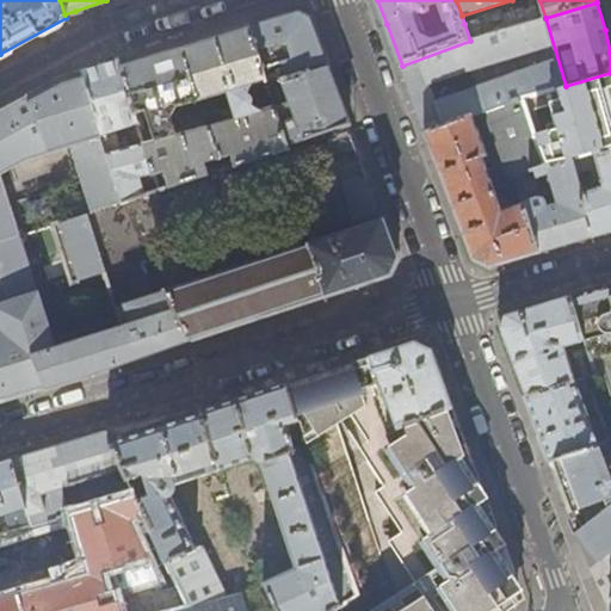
[(477,20),(464,24),(470,41),(526,23),(522,8),(504,14),(503,10),(477,18),(477,20)]
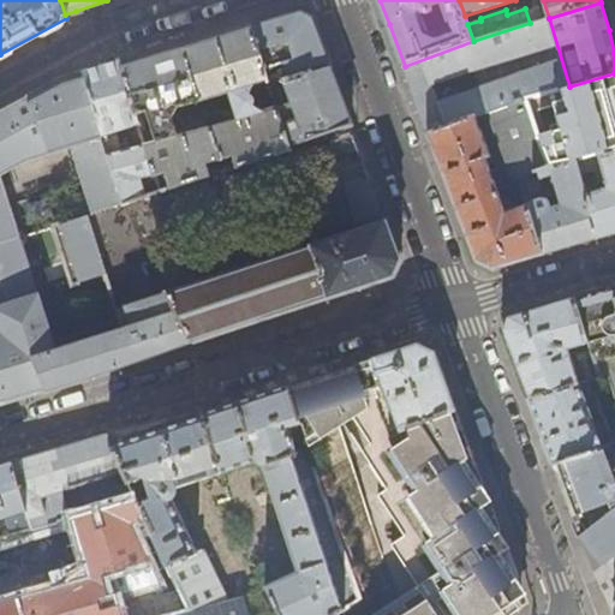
[(257,24),(251,27),(264,69),(284,63),(285,69),(280,70),(282,78),(329,64),(317,31),(311,16),(300,11),(257,24)]
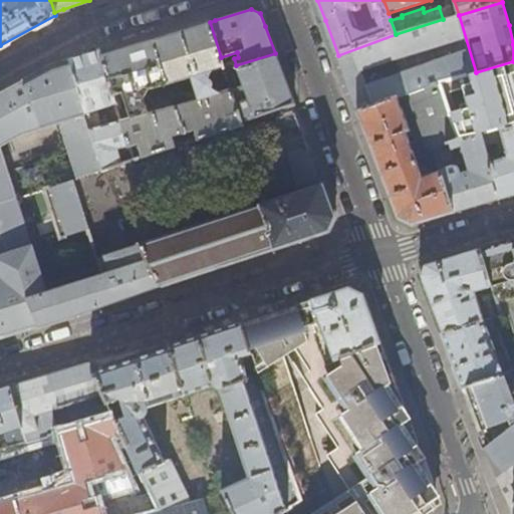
[(440,81),(476,72),(459,15),(443,19),(396,34),(338,55),(348,83),(359,111),(399,96),(408,93),(440,81)]
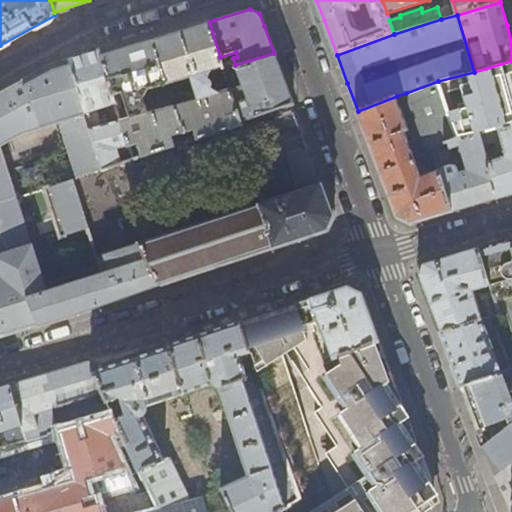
[(122,93),(129,118),(119,120),(127,145),(127,146),(136,144),(140,156),(173,145),(170,136),(192,129),(195,138),(235,125),(241,123),(232,97),(230,88),(217,92),(210,89),(211,86),(210,82),(208,78),(211,70),(223,67),(220,57),(209,22),(163,36),(107,53),(100,55),(112,96),(122,93)]
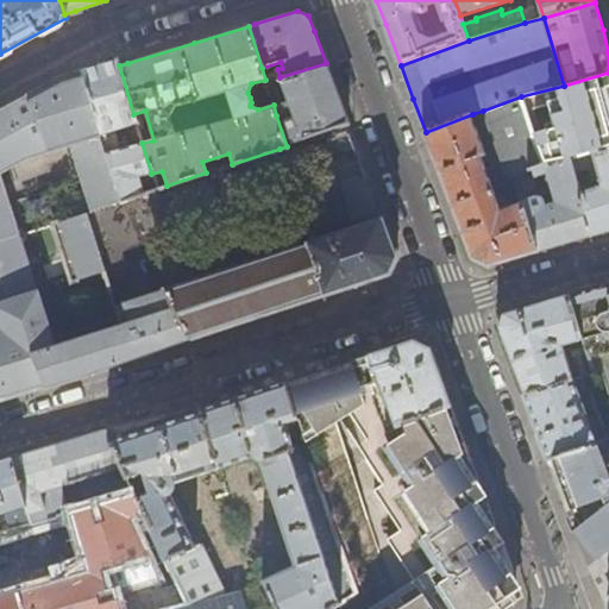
[(133,114),(119,66),(117,60),(112,61),(82,70),(99,125),(100,133),(136,123),(133,114)]
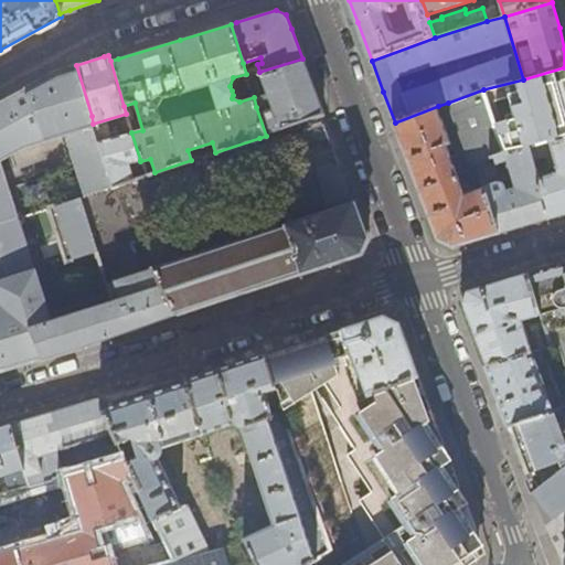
[(320,107),(302,59),(259,72),(247,75),(254,97),(256,107),(266,136),(300,125),(323,117),(320,107)]
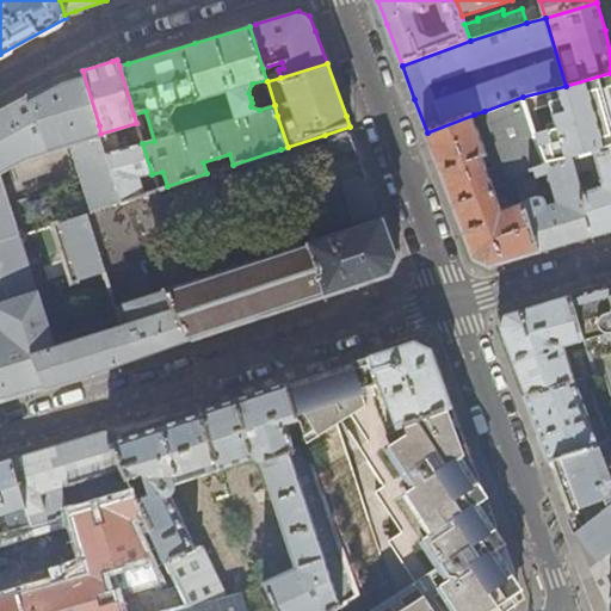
[(0,174),(60,142),(99,125),(82,71),(65,76),(49,85),(0,110),(0,174)]
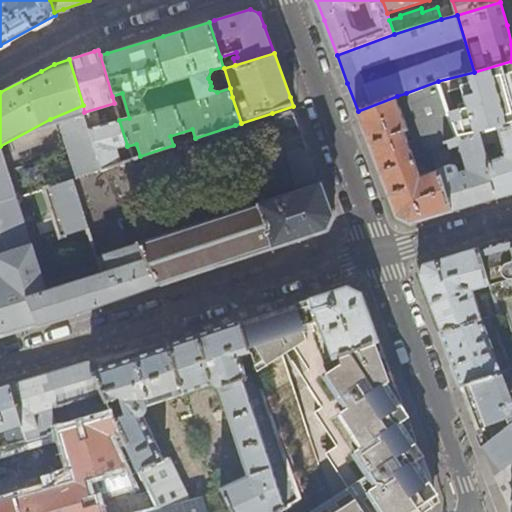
[(511,61),(474,72),(438,81),(458,137),(482,132),(498,128),(511,123),(511,61)]
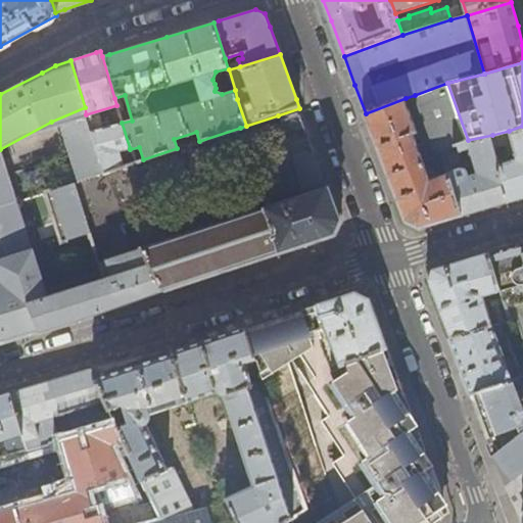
[(447,83),(415,95),(435,152),(443,150),(443,148),(468,140),(447,83)]
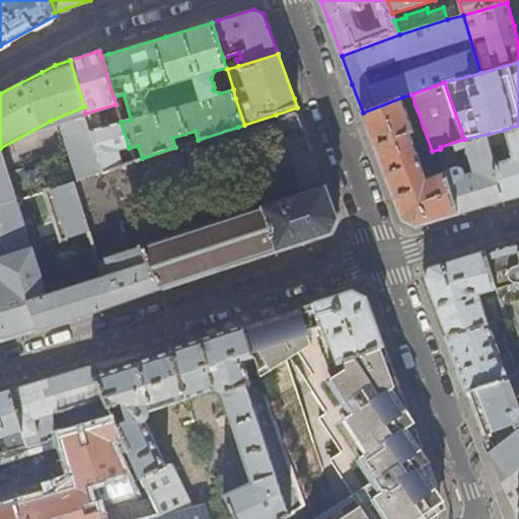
[(402,97),(363,113),(372,139),(402,221),(417,228),(457,216),(445,170),(427,177),(411,133),(415,131),(402,97)]
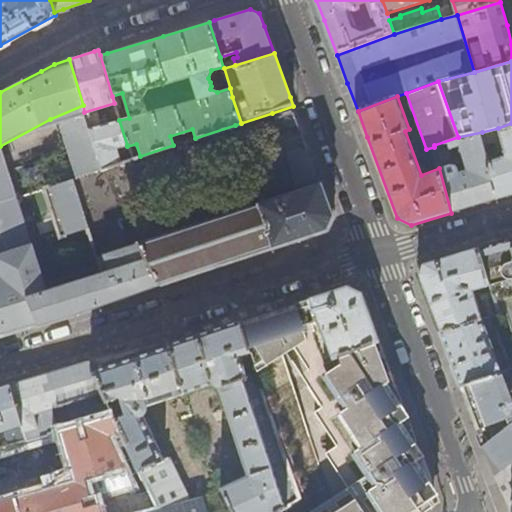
[(83,105),(50,119),(69,183),(42,193),(59,240),(86,230),(102,275),(147,259),(139,242),(101,169),(89,129),(84,112),(83,105)]
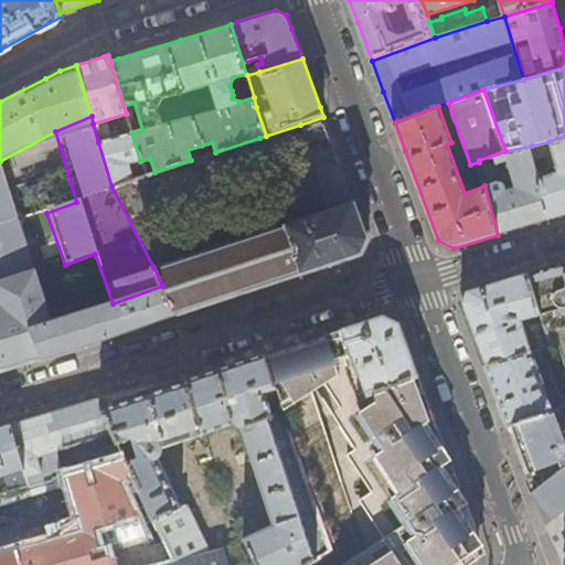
[(340,160),(323,117),(300,125),(331,211),(355,203),(340,160)]
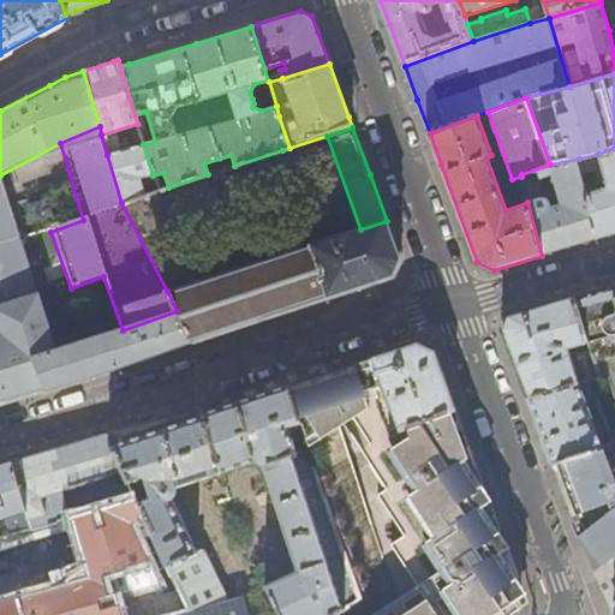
[(360,230),(327,136),(290,148),(282,150),(314,243),(360,230)]
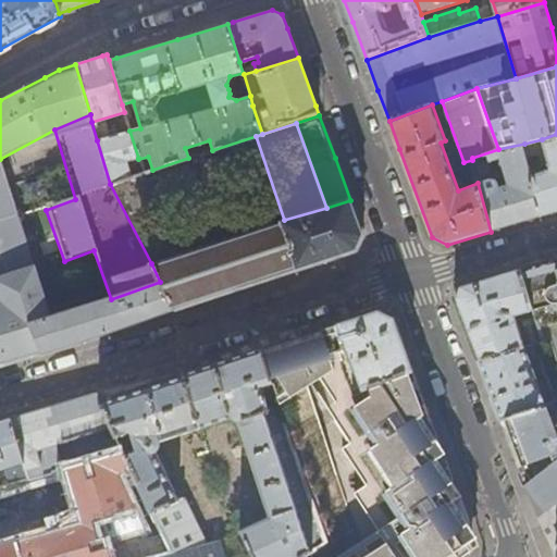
[(132,159),(138,158),(130,131),(97,140),(110,184),(131,177),(134,166),(132,159)]
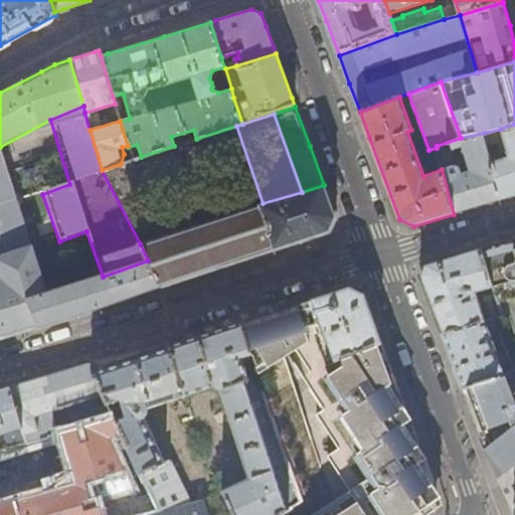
[(509,156),(491,160),(501,199),(514,195),(514,124),(501,129),(509,156)]
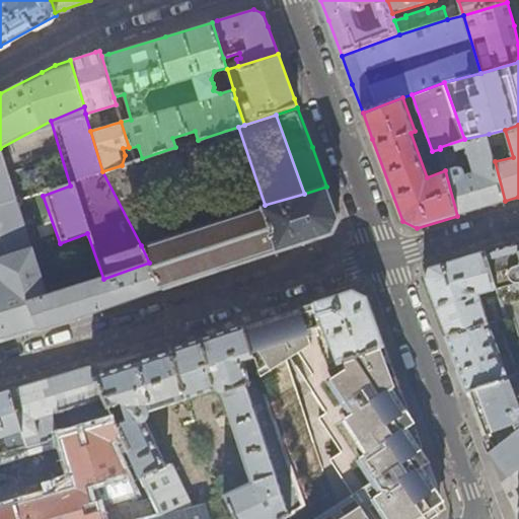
[(495,161),(489,134),(464,139),(440,147),(440,149),(445,170),(457,216),(478,209),(505,201),(495,161)]
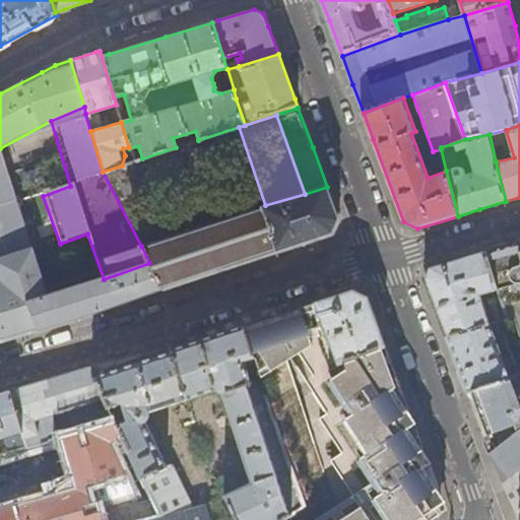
[(0,265),(31,254),(0,167),(0,265)]
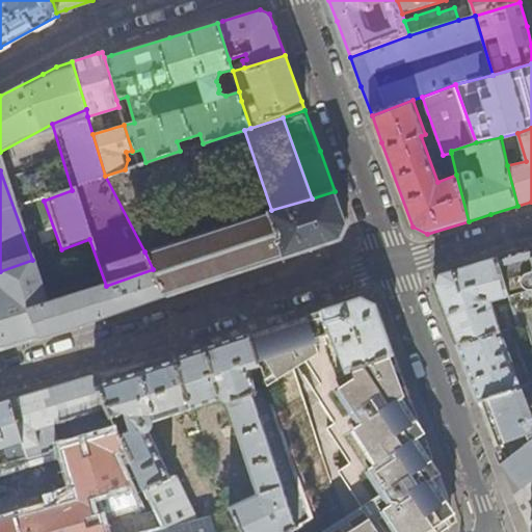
[(312,248),(341,239),(347,224),(345,219),(335,191),(312,198),(271,210),(269,211),(270,212),(144,251),(153,269),(167,295),(291,255),(312,248)]
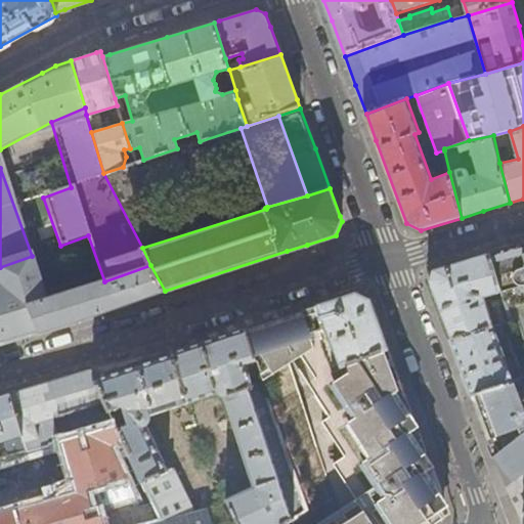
[(523,241),(496,249),(488,251),(500,292),(523,284),(523,241)]
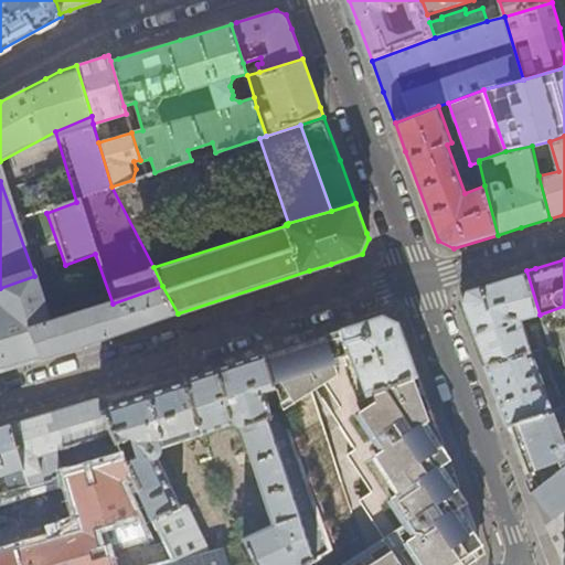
[(540,315),(526,270),(466,289),(460,302),(471,330),(484,366),(531,352),(520,320),(540,315)]
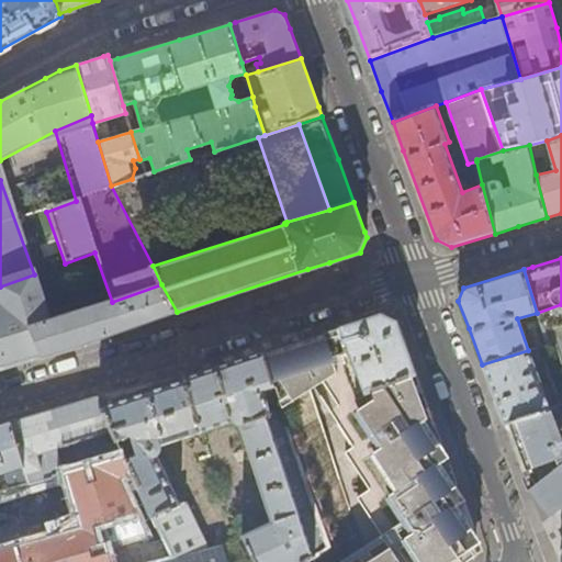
[(53,324),(34,274),(0,287),(0,299),(6,311),(0,312),(0,369),(43,358),(82,346),(116,334),(177,312),(161,284),(112,302),(53,324)]
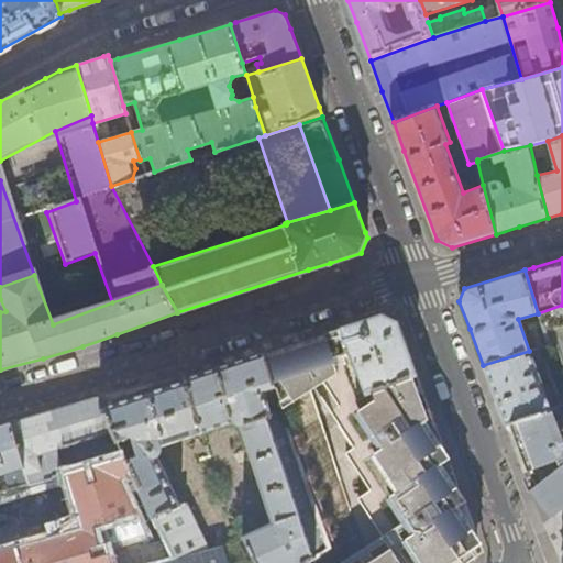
[(409,353),(397,322),(383,316),(342,329),(351,352),(366,395),(368,394),(410,377),(417,375),(409,353)]
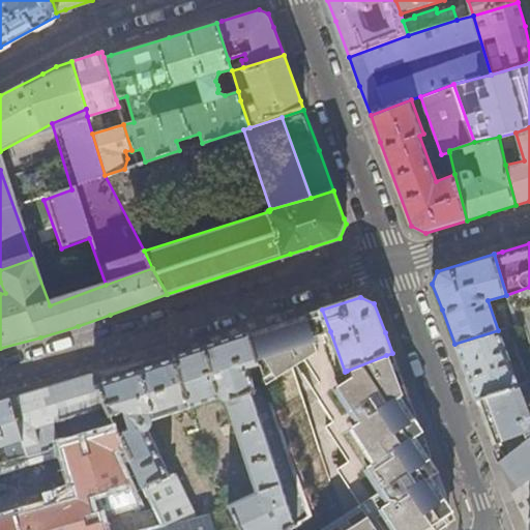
[(259,365),(260,370),(325,346),(321,333),(330,331),(322,310),(314,312),(264,328),(248,333),(259,365)]
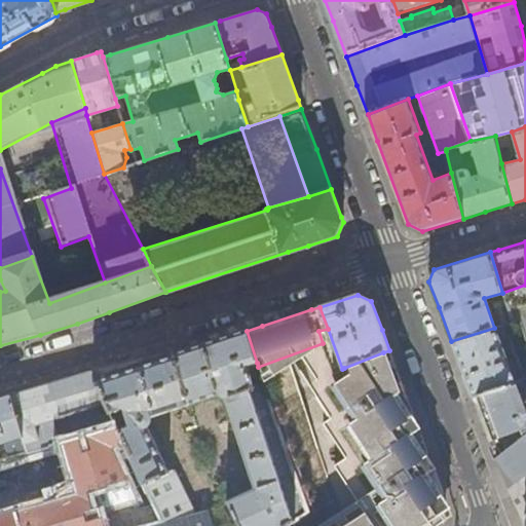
[(494,328),(451,341),(461,369),(473,397),(515,383),(494,328)]
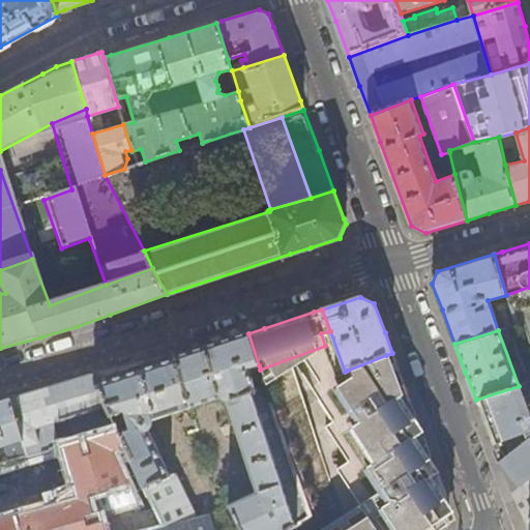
[(288,529),(295,525),(252,393),(257,392),(248,369),(259,365),(248,333),(195,350),(183,353),(170,356),(193,407),(221,399),(228,404),(258,493),(228,505),(239,529),(288,529)]
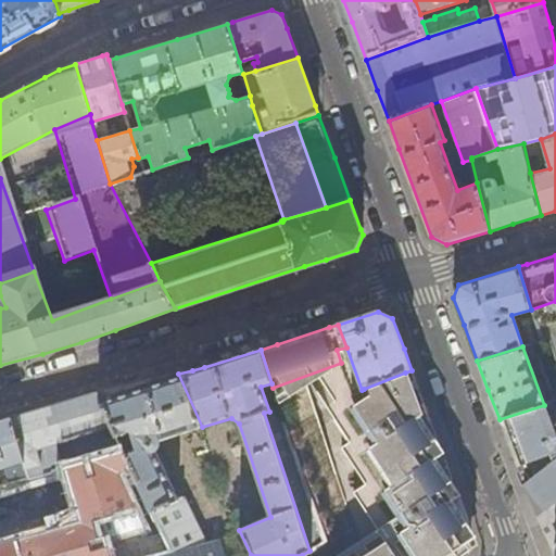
[(452,507),(460,502),(456,495),(433,465),(442,458),(437,450),(431,442),(421,417),(405,373),(364,389),(362,390),(368,405),(366,407),(391,445),(375,456),(401,495),(386,507),(397,522),(409,514),(421,529),(401,544),(409,555),(474,555),(476,555),(474,552),(472,548),(478,544),(472,538),(452,507)]
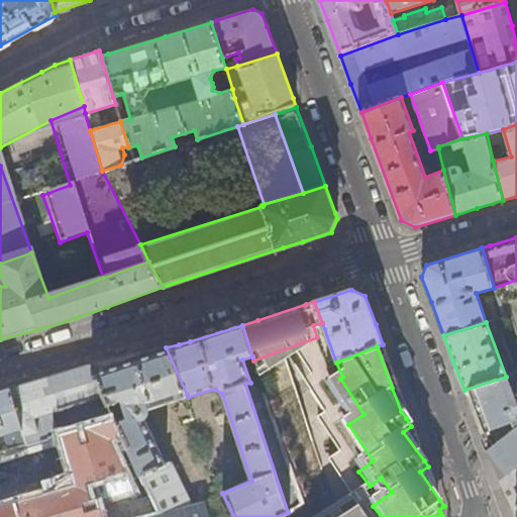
[(166,462),(144,418),(146,417),(148,415),(148,410),(149,408),(188,397),(166,347),(147,351),(143,352),(90,365),(109,406),(110,406),(122,402),(128,419),(117,423),(117,424),(131,455),(141,476),(170,463),(169,461),(166,462)]
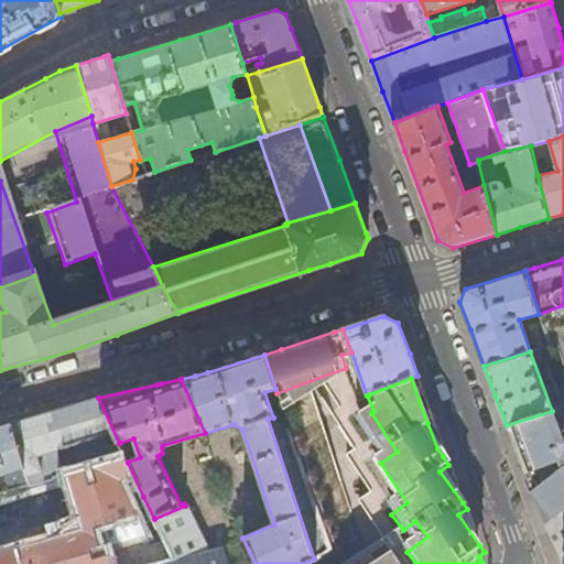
[(18,422),(10,424),(22,462),(39,456),(44,473),(28,478),(30,486),(68,475),(84,470),(97,466),(126,458),(120,443),(119,443),(98,398),(18,422)]
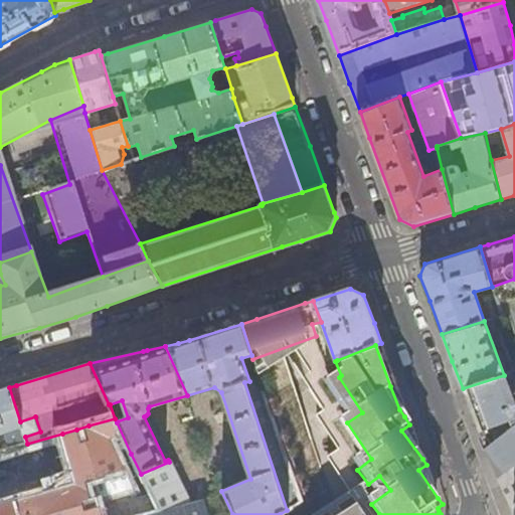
[(514,389),(514,390),(506,383),(504,375),(463,388),(471,409),(482,440),(503,467),(507,472),(514,465),(514,389)]
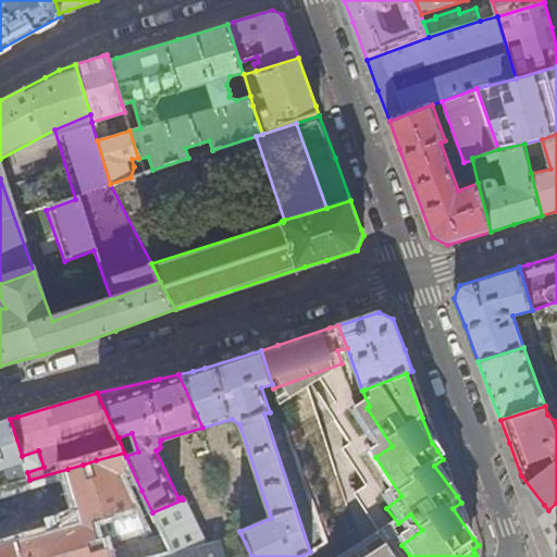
[(0,421),(0,470),(5,469),(10,486),(29,480),(27,472),(22,456),(10,419),(0,421)]
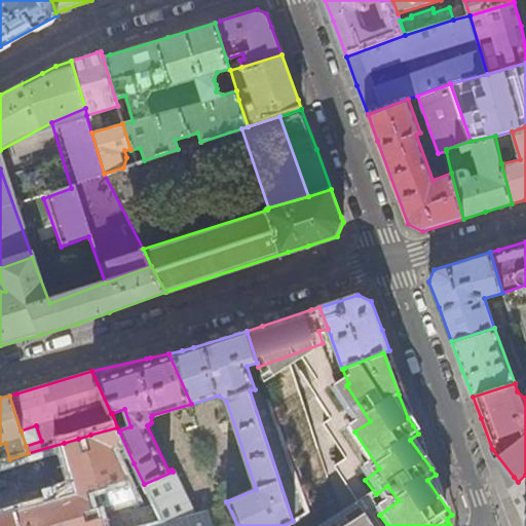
[(119,430),(117,427),(90,435),(95,449),(82,453),(78,439),(64,443),(78,494),(0,517),(0,525),(108,525),(126,521),(127,525),(148,525),(161,522),(153,504),(142,509),(123,467),(134,463),(119,431),(119,430)]
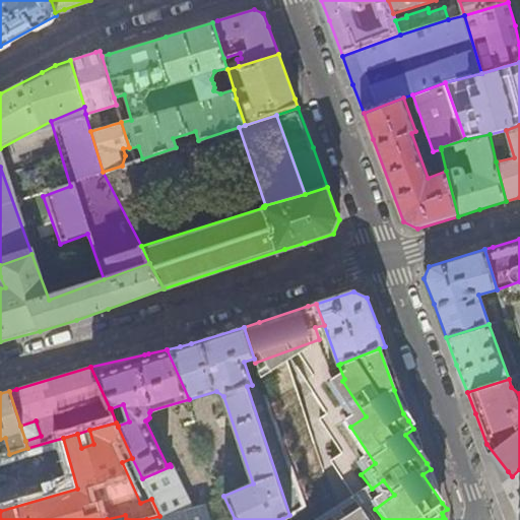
[(211,519),(204,503),(197,505),(190,507),(171,466),(142,478),(151,499),(159,516),(146,519),(211,519)]
